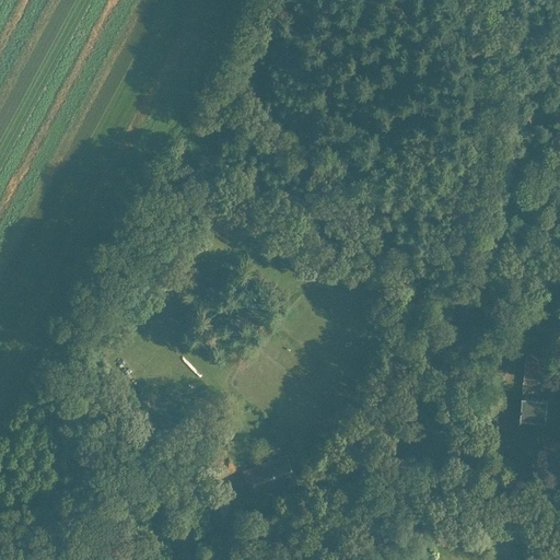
[(526,353),(524,376),(549,380),(551,356),(526,353)]
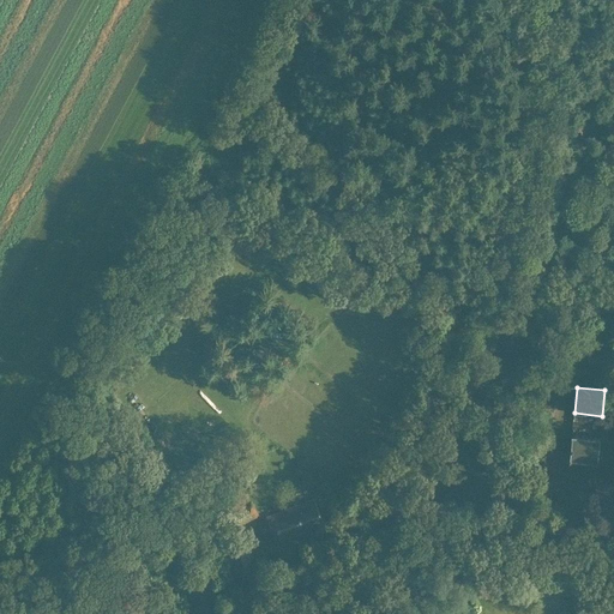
[(599,437),(607,438),(609,421),(601,420),(599,437)]
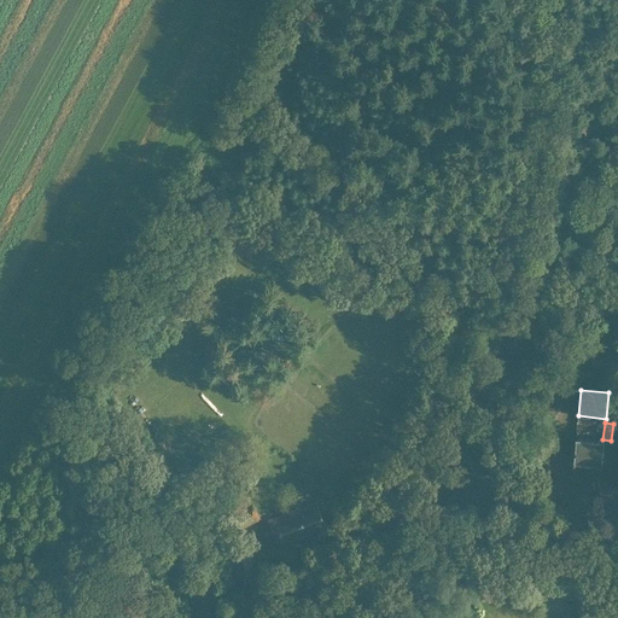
[(576,437),(573,460),(601,462),(604,441),(576,437)]
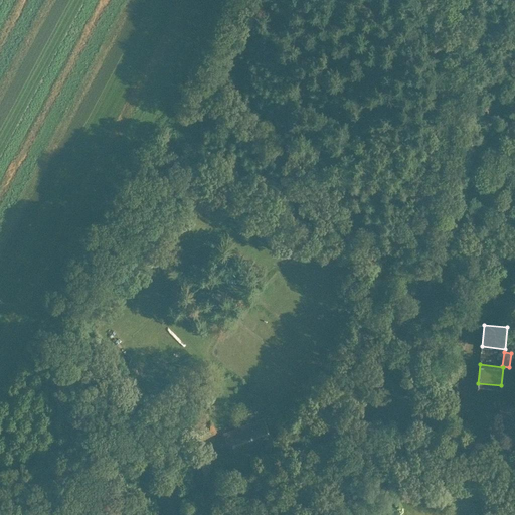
[(470,512),(479,514),(480,504),(472,502),(470,512)]
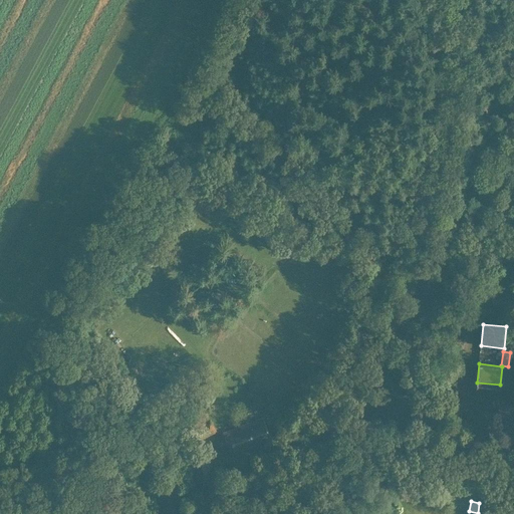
[(501,502),(499,513),(506,513),(508,503),(501,502)]
